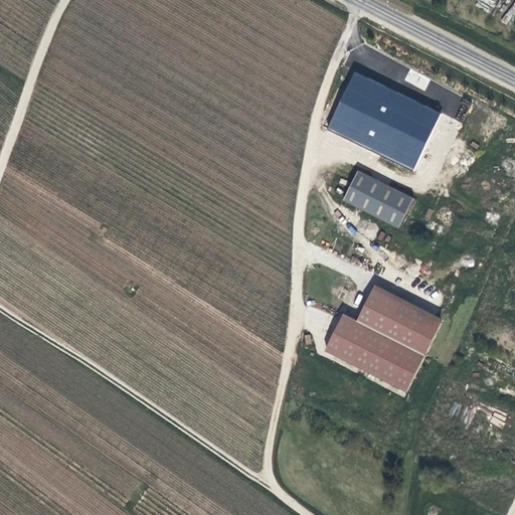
[(502,19),(507,24),(514,13),(514,3),(502,19)]
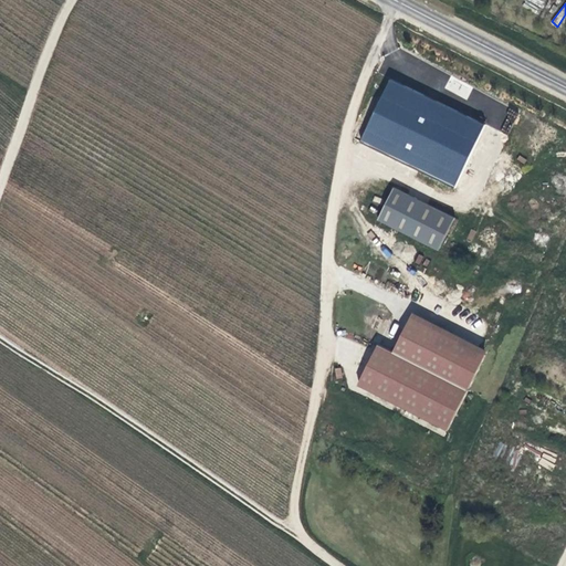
[(484,125),(389,80),(359,142),(454,187),(484,125)]
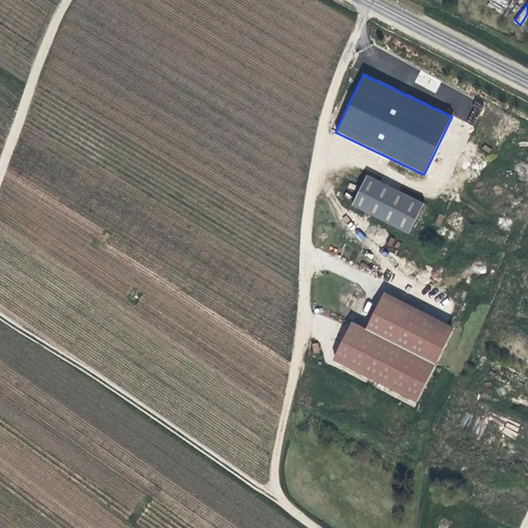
[(367,176),(353,205),(408,233),(423,204),(367,176)]
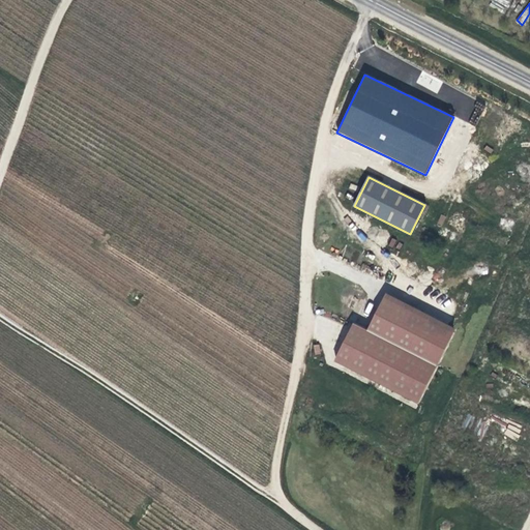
[(369,330),(439,364),(455,332),(385,298),(369,330)]
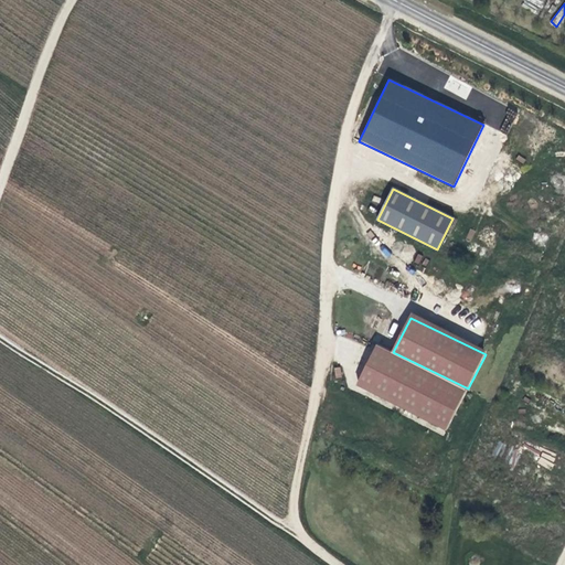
[(448,429),(468,388),(393,352),(377,344),(358,385),(448,429)]
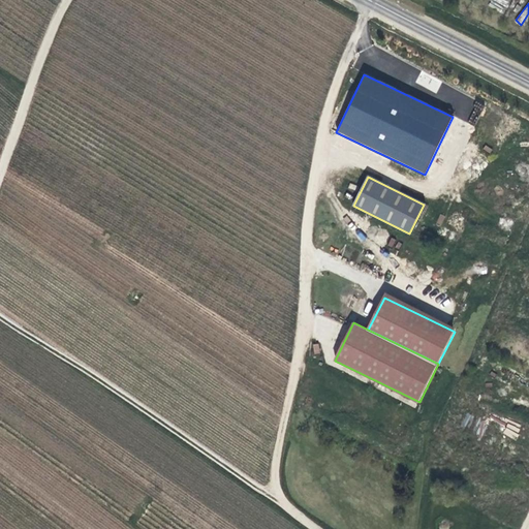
All buildings are outlined.
